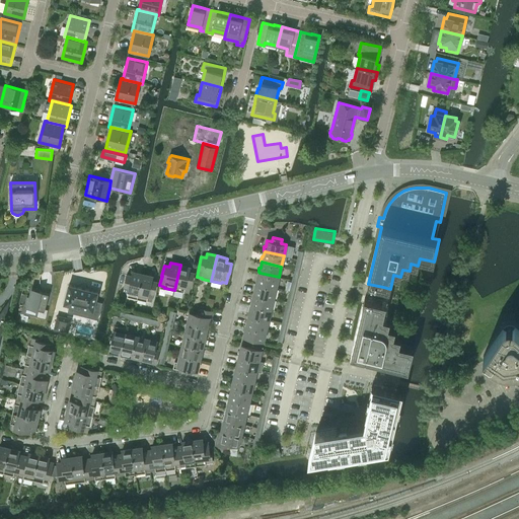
[(190,268),(180,265),(174,290),(184,292),(184,291),(190,292),(192,283),(195,273),(189,272),(190,268)]
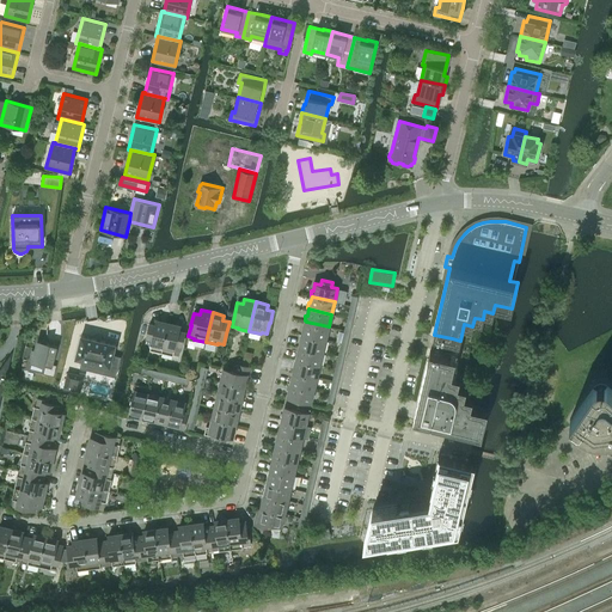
[(169,323),(161,322),(157,320),(155,325),(150,324),(147,336),(145,347),(150,349),(150,350),(161,353),(169,323)]
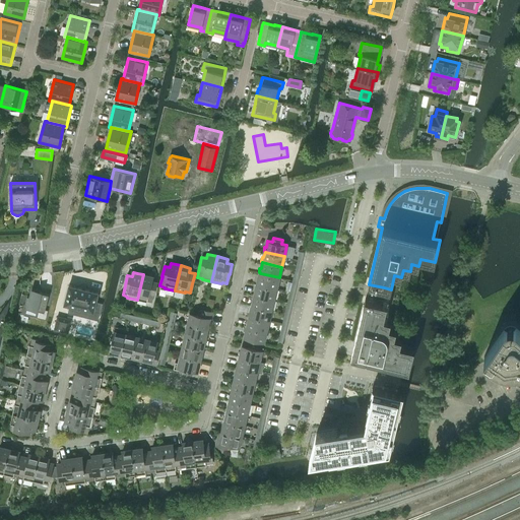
[(279,277),(260,273),(258,278),(257,278),(256,282),(257,283),(276,288),(279,277)]
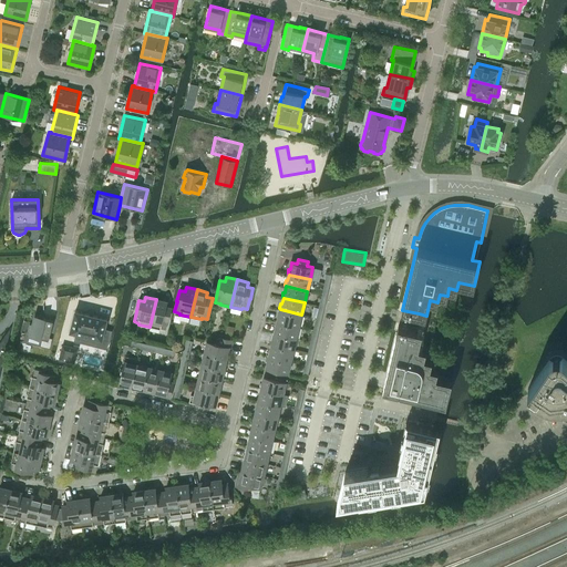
[(167,302),(156,299),(150,327),(161,329),(161,328),(166,329),(168,319),(172,308),(166,307),(167,302)]
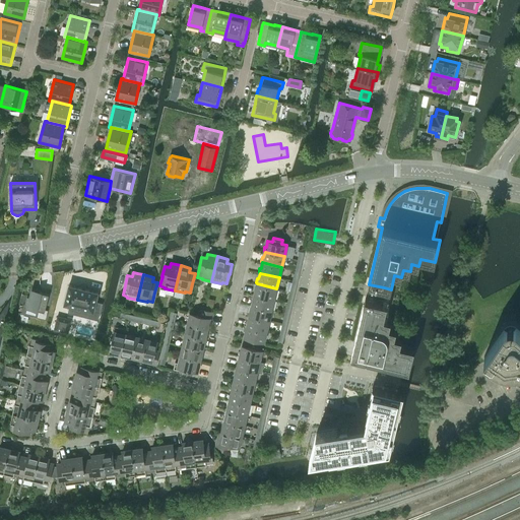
[(276,288),(257,283),(256,289),(254,289),(254,294),(255,294),(255,295),(274,299),(276,288)]
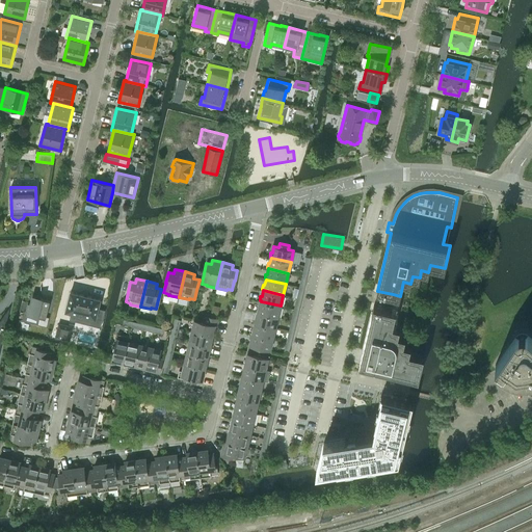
[(71,291),(65,311),(72,313),(70,319),(88,324),(89,317),(102,320),(105,310),(99,309),(101,298),(71,291)]
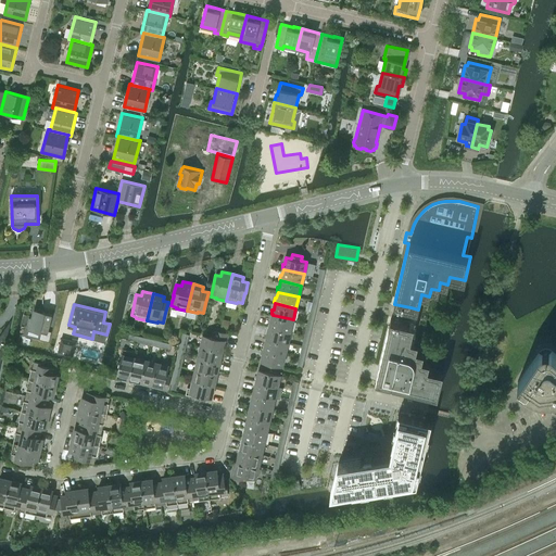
[(27,328),(26,335),(40,338),(49,340),(50,333),(48,332),(48,330),(52,314),(43,312),(43,311),(42,310),(41,308),(39,308),(38,310),(37,311),(34,310),(32,318),(29,328),(27,328)]
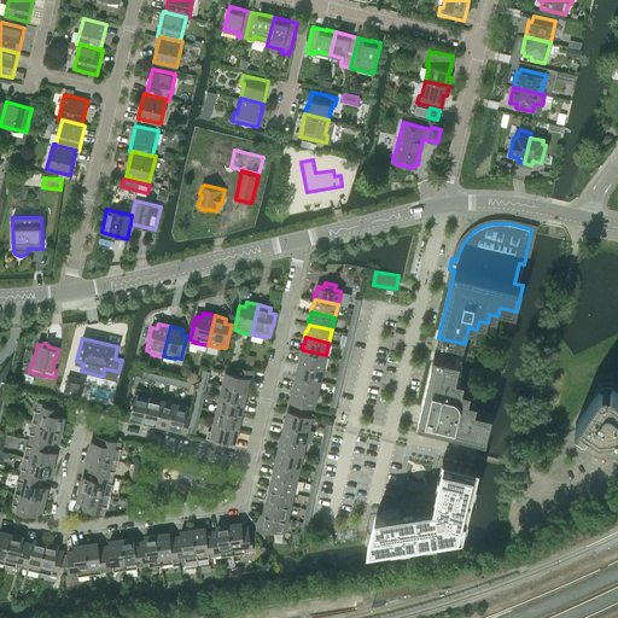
[(326,355),(303,350),(301,356),(299,356),(298,361),(299,362),(322,368),(326,355)]
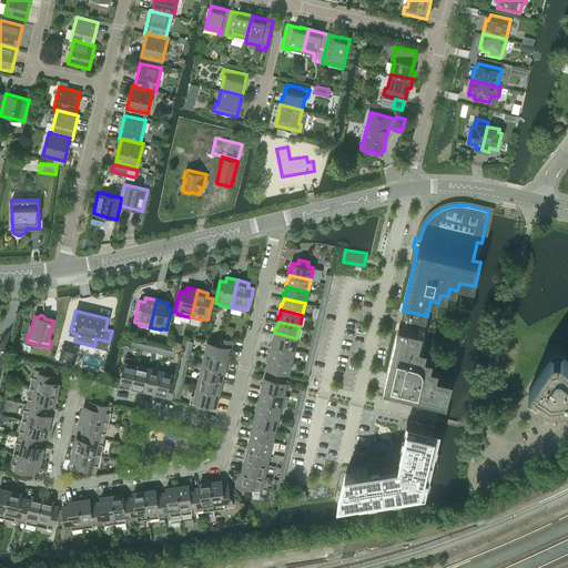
[(399,325),(387,373),(384,388),(447,403),(453,378),(437,375),(439,367),(432,366),(433,358),(425,356),(427,348),(419,346),(423,331),(416,330),(399,325)]
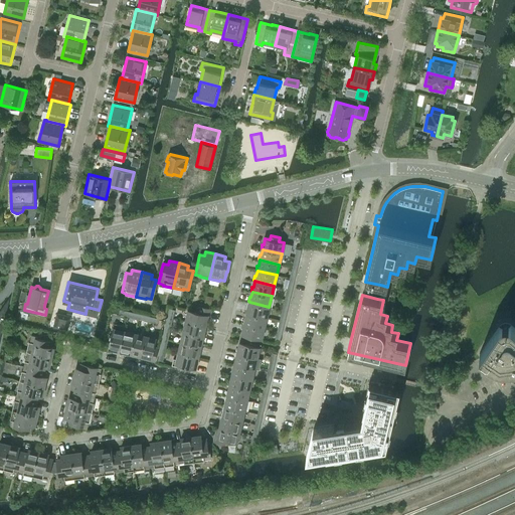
[(0,339),(10,296),(8,300),(6,302),(4,305),(2,307),(0,310),(0,339)]
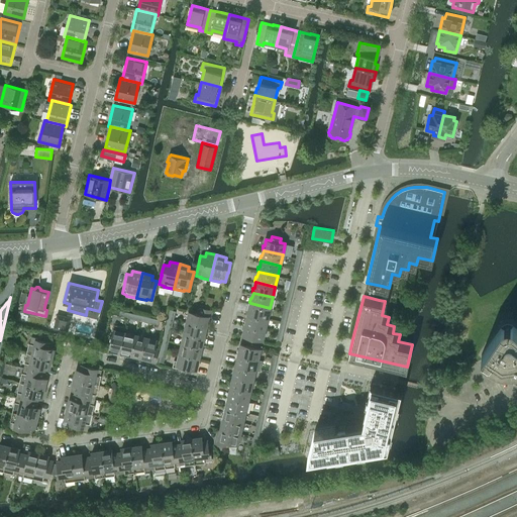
[(270,308),(250,303),(249,309),(248,309),(247,313),(248,313),(248,314),(268,318),(270,308)]
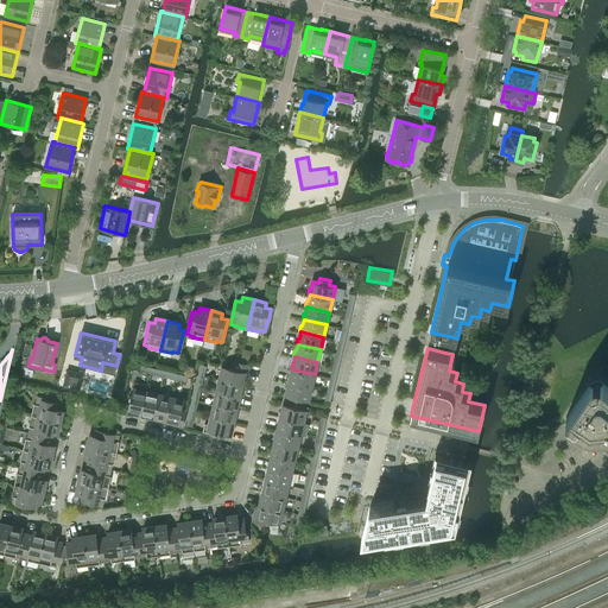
[(222,366),(220,379),(242,384),(244,378),(246,378),(249,365),(248,363),(240,362),(235,361),(233,368),(222,366)]
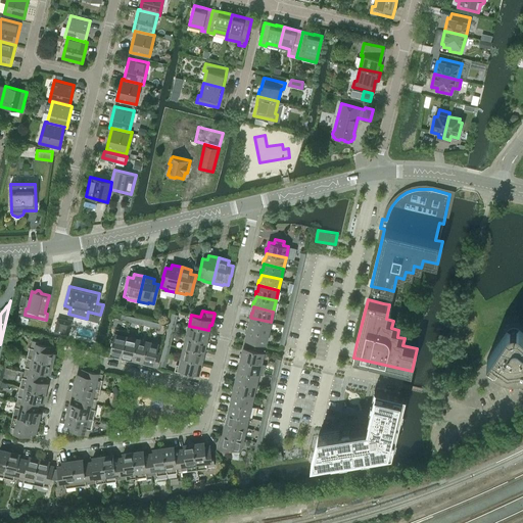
[(58,318),(54,331),(68,335),(72,321),(58,318)]
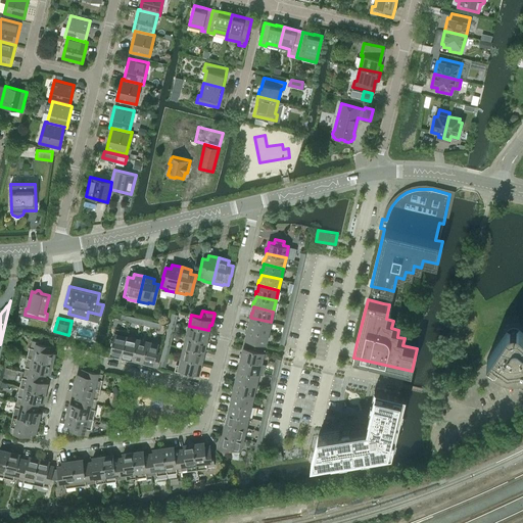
[(271,322),(251,318),(249,324),(248,323),(247,327),(248,328),(268,333),(271,322)]
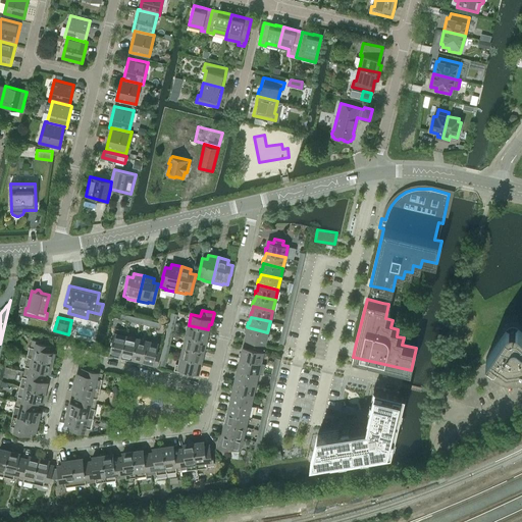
[(208,329),(189,325),(186,336),(206,341),(207,334),(208,334),(209,330),(208,330),(208,329)]
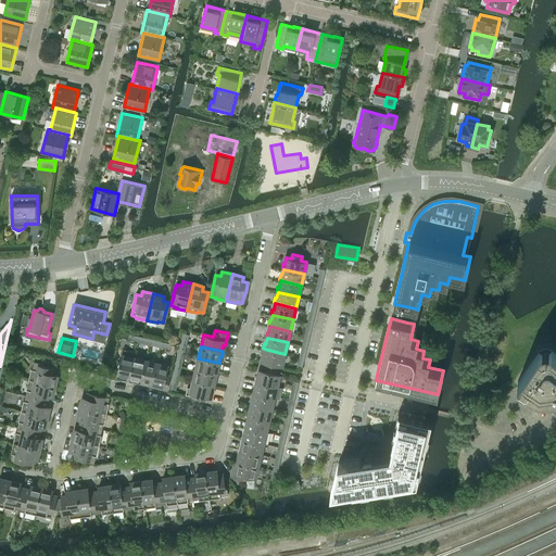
[(555,351),(552,349),(551,348),(550,346),(547,346),(545,346),(544,346),(543,346),(542,346),(542,348),(541,348),(540,349),(539,350),(518,381),(521,384),(523,386),(525,387),(526,388),(528,389),(530,390),(534,392),(536,393),(539,394),(540,394),(543,394),(545,394),(547,394),(551,394),(554,394),(555,393),(555,351)]
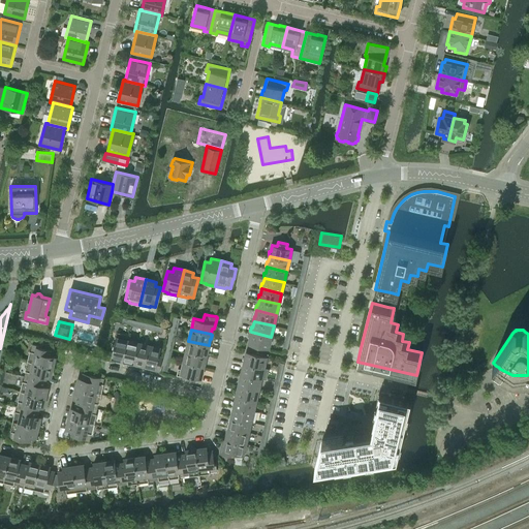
[(271,337),(251,332),(250,338),(249,338),(248,342),(249,342),(249,343),(258,345),(257,347),(265,349),(266,347),(269,348),(271,337)]
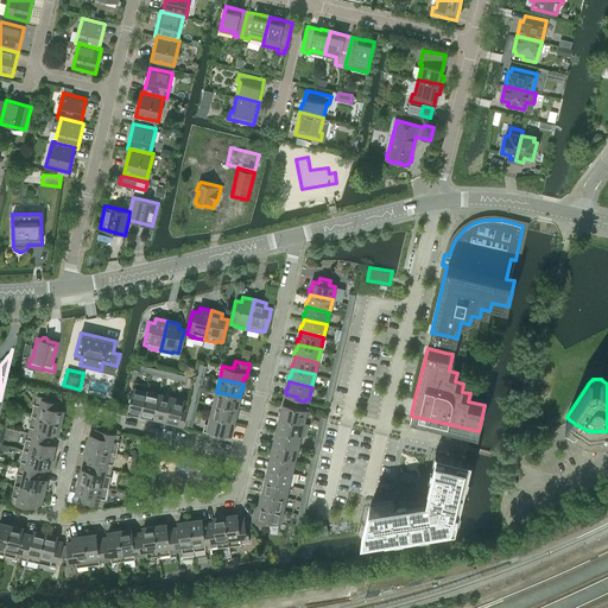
[(146,391),(133,387),(128,410),(135,412),(135,413),(140,415),(140,413),(141,413),(146,391)]
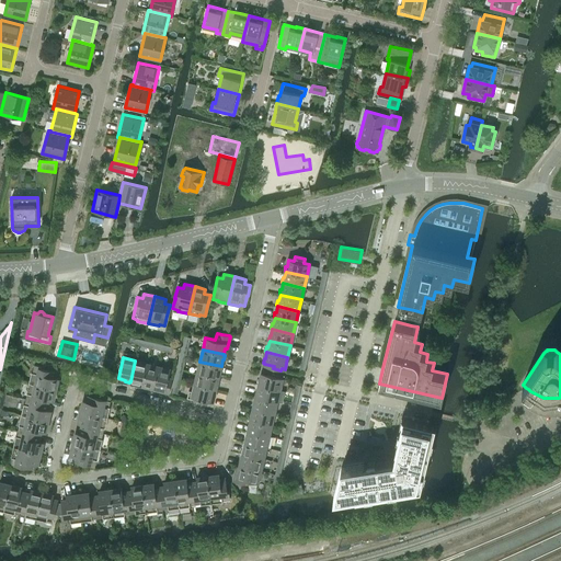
[(147,363),(135,361),(130,381),(136,382),(136,385),(140,385),(141,384),(147,363)]
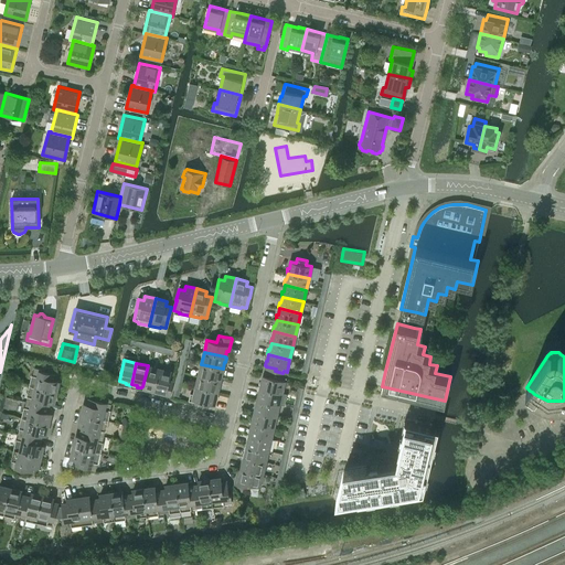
[(223,369),(201,364),(199,375),(220,381),(221,374),(223,374),(224,370),(222,369),(223,369)]
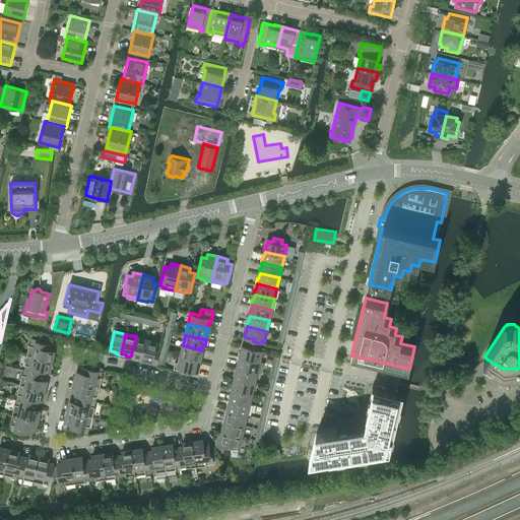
[(146,339),(136,336),(131,355),(137,358),(137,359),(141,360),(141,359),(142,359),(146,339)]
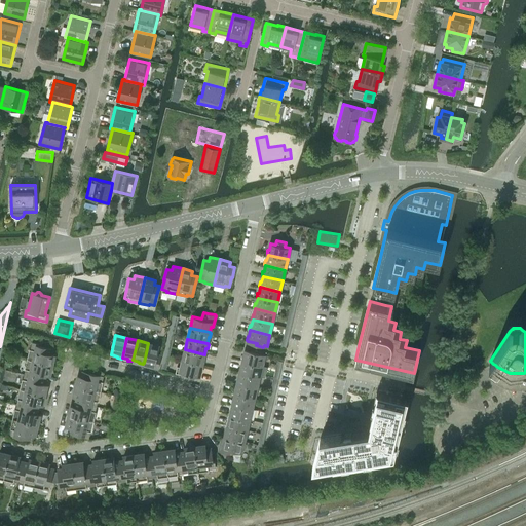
[(30,348),(27,359),(52,365),(54,354),(50,353),(51,348),(39,345),(39,343),(32,342),(31,348),(30,348)]
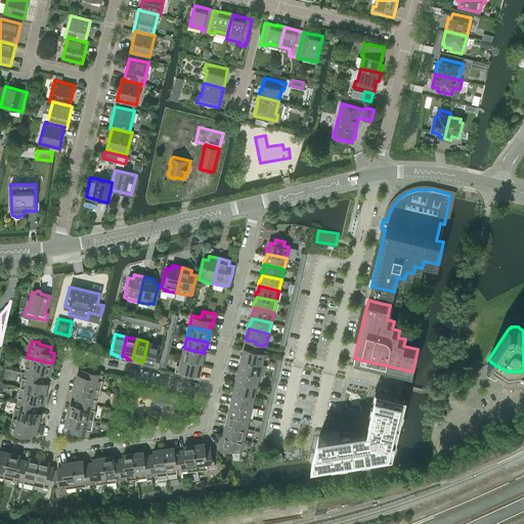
[(159,344),(147,342),(143,361),(148,362),(148,364),(158,366),(161,354),(157,353),(159,344)]
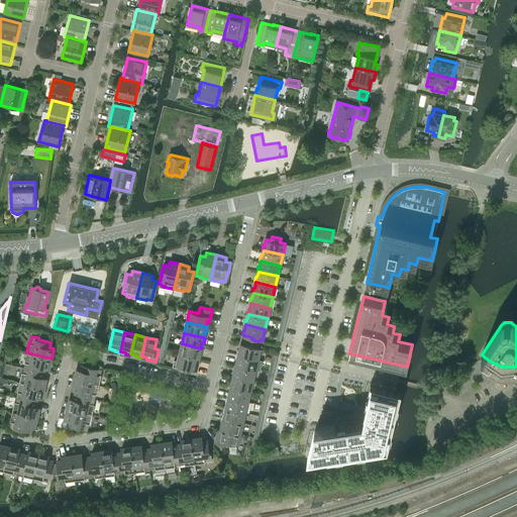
[(201,348),(182,343),(180,354),(199,358),(200,352),(201,352),(202,348),(201,348)]
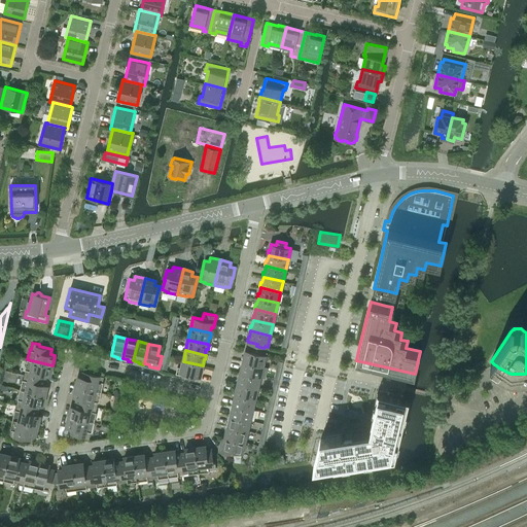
[(262,365),(266,355),(262,354),(262,352),(255,350),(255,352),(246,350),(244,356),(243,356),(242,360),(243,361),(262,365)]
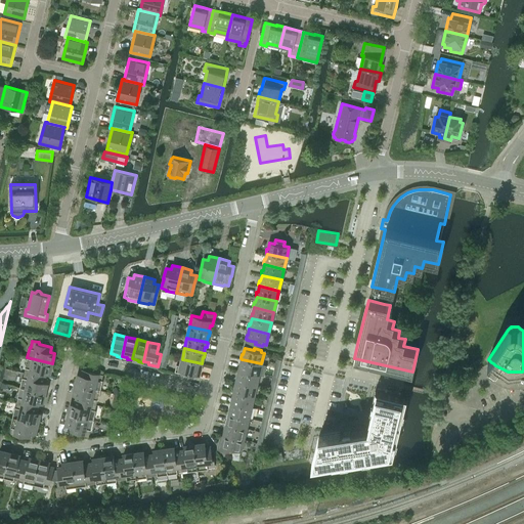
[(52,363),(27,357),(25,367),(26,367),(25,373),(44,378),(45,373),(49,374),(50,373),(51,369),(52,363)]
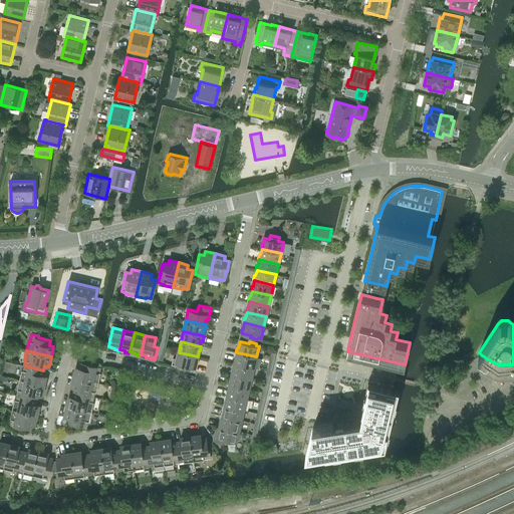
[(198,356),(179,352),(177,358),(173,357),(172,363),(190,368),(190,366),(195,367),(197,361),(198,361),(199,357),(198,356)]
